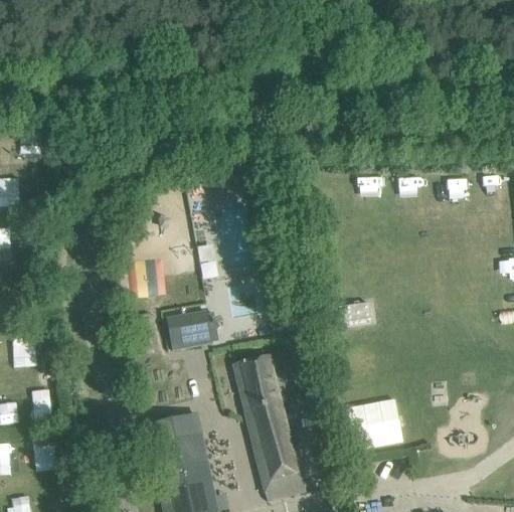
[(0,153),(13,154),(14,139),(0,138),(0,153)]
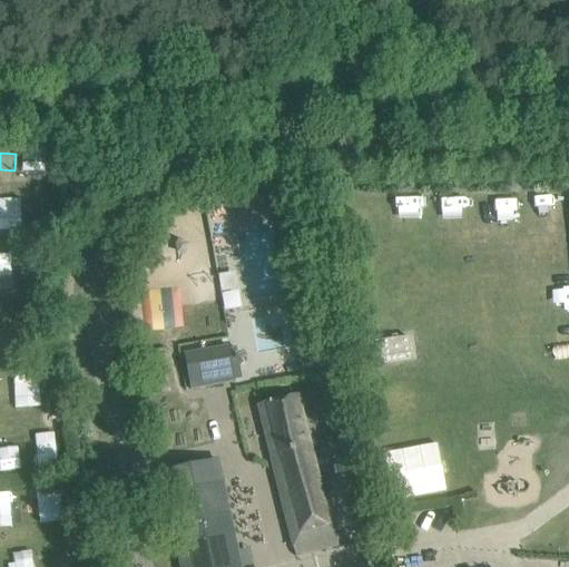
[(0,227),(20,226),(19,204),(0,205),(0,227)]
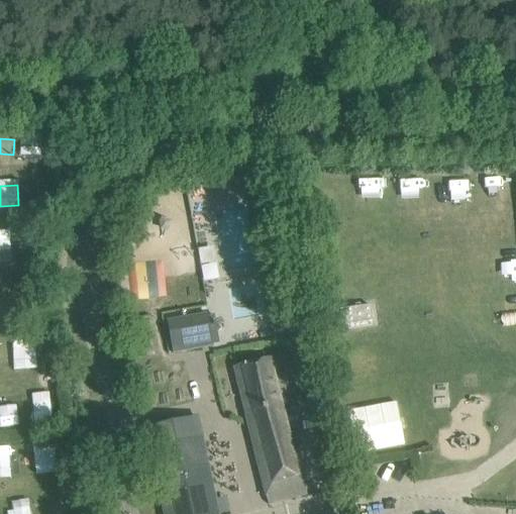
[(7,226),(0,226),(0,244),(8,244),(7,226)]
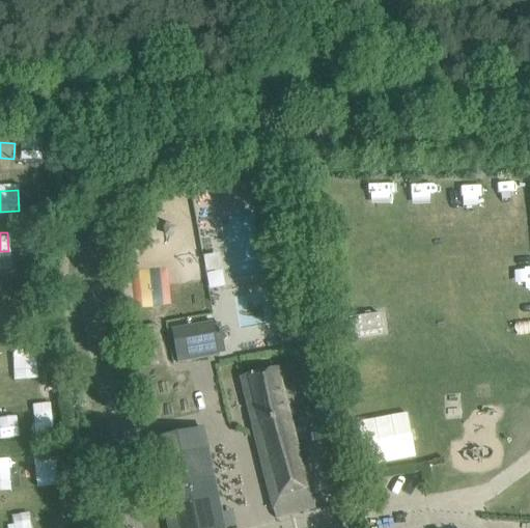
[(382,328),(379,311),(333,317),(335,334),(382,328)]
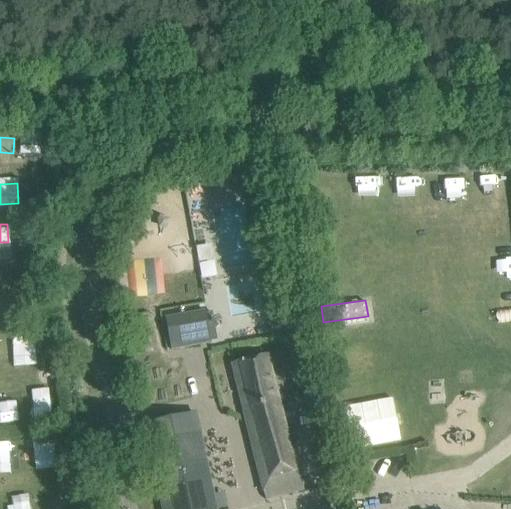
[(165,315),(170,347),(210,340),(204,308),(165,315)]
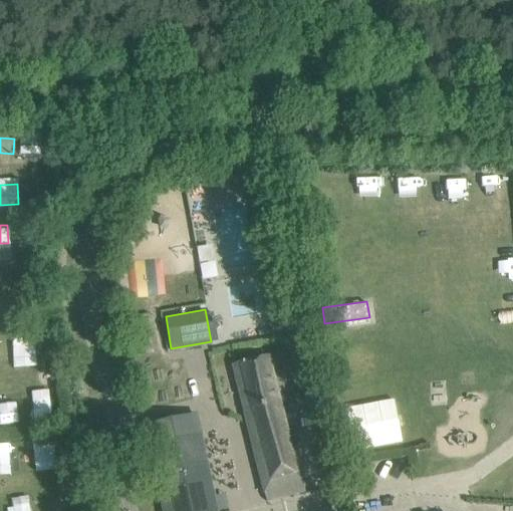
[(265,499),(304,489),(293,444),(290,444),(267,353),(232,361),(265,499)]
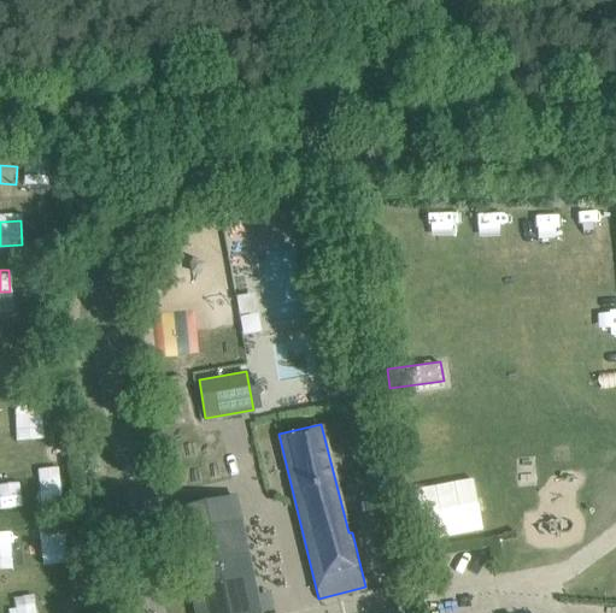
[(475,478),(417,483),(423,535),(480,529),(475,478)]
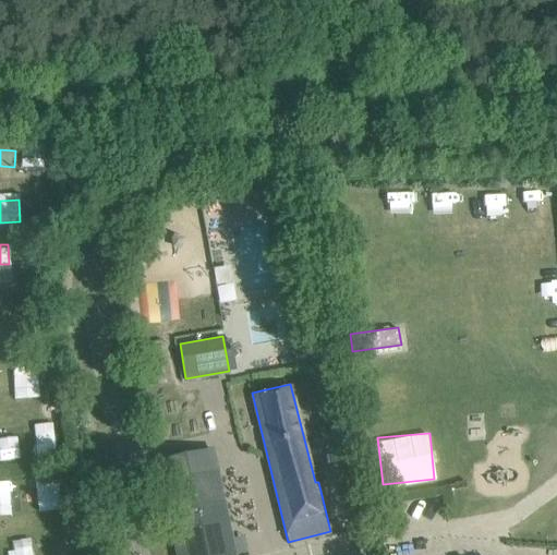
[(158,459),(168,509),(178,554),(232,554),(234,554),(212,448),(158,459)]
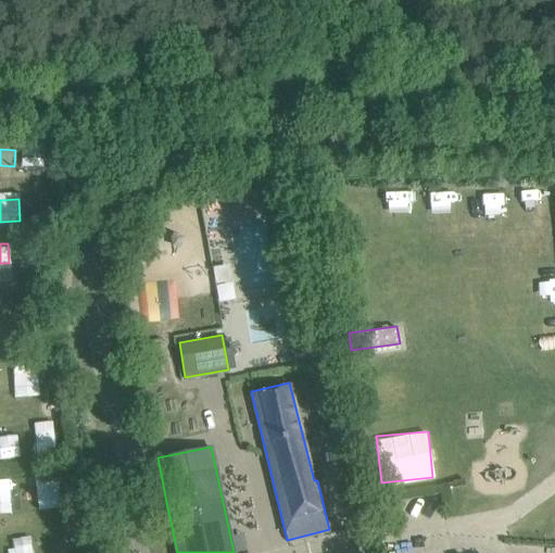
[(100,541),(102,552),(113,550),(111,539),(100,541)]
